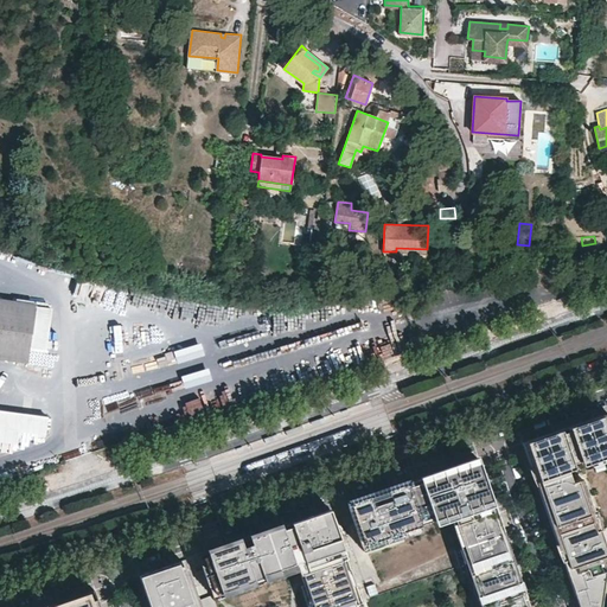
[(0,356),(27,360),(29,350),(34,307),(0,301),(0,356)]
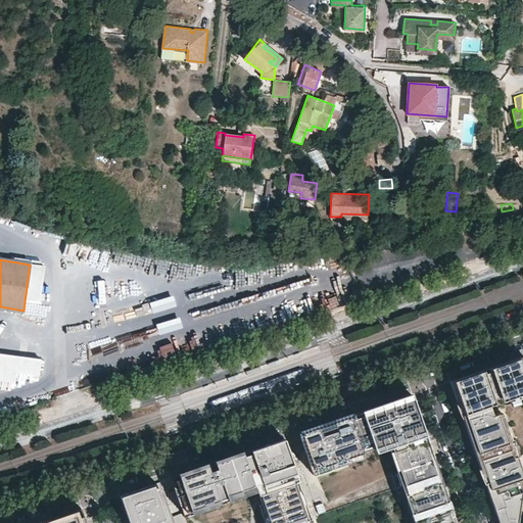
[(44,266),(30,265),(25,301),(39,303),(44,266)]
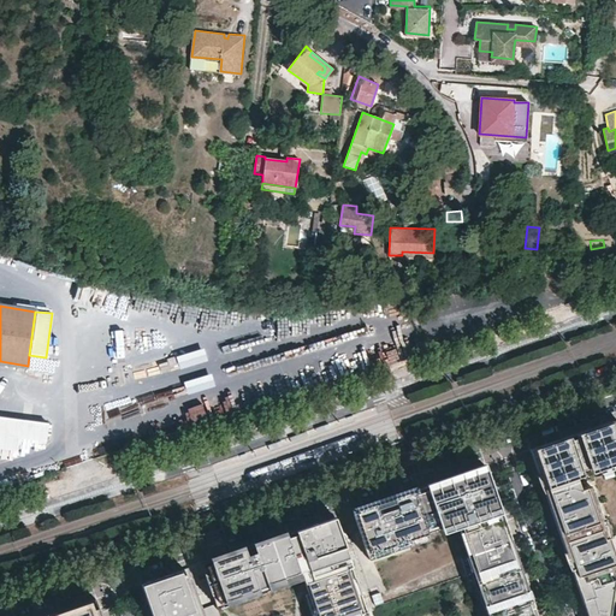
[(217,413),(227,410),(224,396),(214,398),(217,413)]
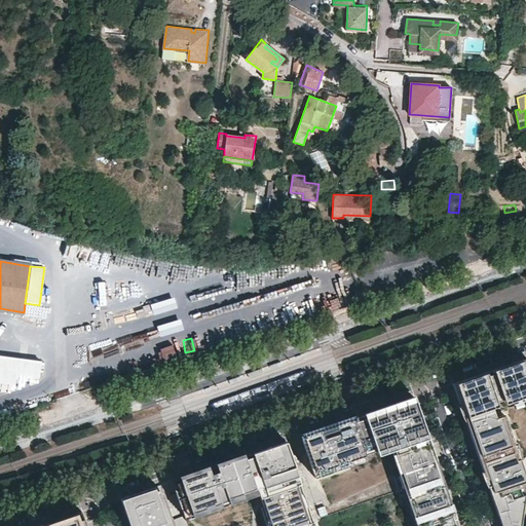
[(163,349),(152,359),(157,365),(173,351),(165,343),(161,346),(163,349)]
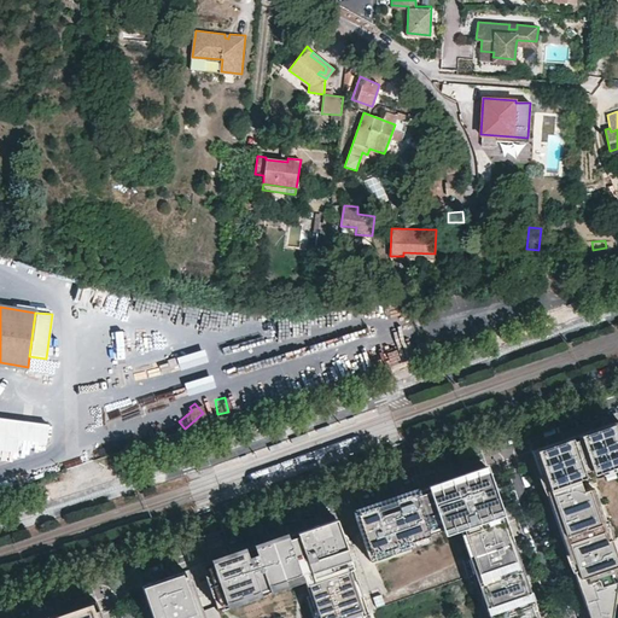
[(0,450),(18,453),(19,441),(45,444),(47,425),(0,418),(0,450)]
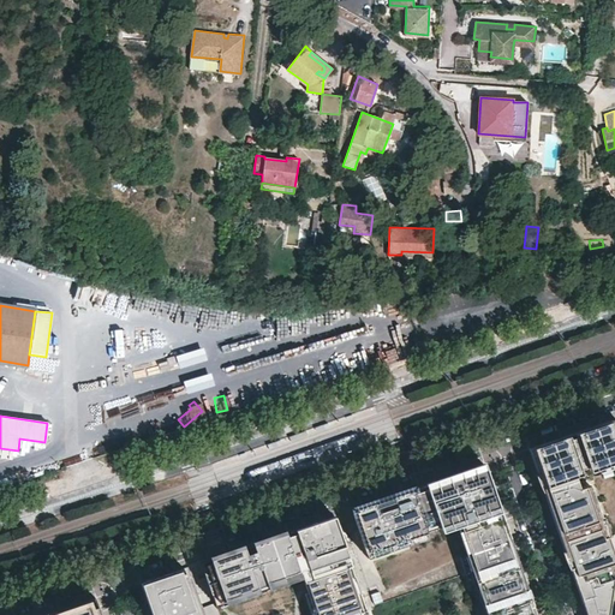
[(596,502),(590,484),(580,488),(574,471),(597,464),(607,460),(610,469),(614,466),(614,418),(602,424),(603,428),(587,433),(586,429),(580,431),(530,449),(539,477),(541,478),(543,477),(549,494),(545,495),(557,527),(565,550),(568,549),(574,565),(571,566),(586,614),(608,614),(614,569),(614,557),(608,536),(603,537),(592,503),(596,502)]
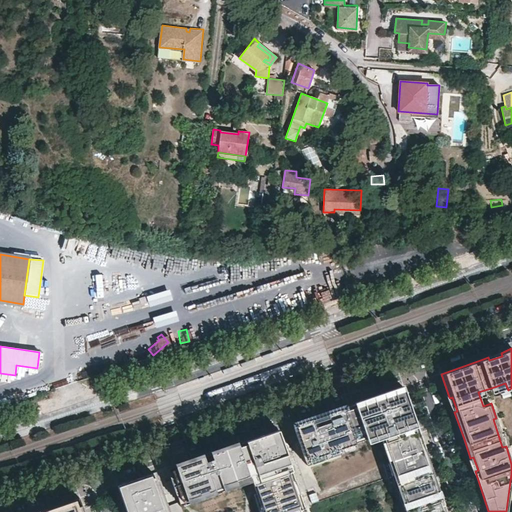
[(254,358),(241,363),(242,367),(256,361),(254,358)]
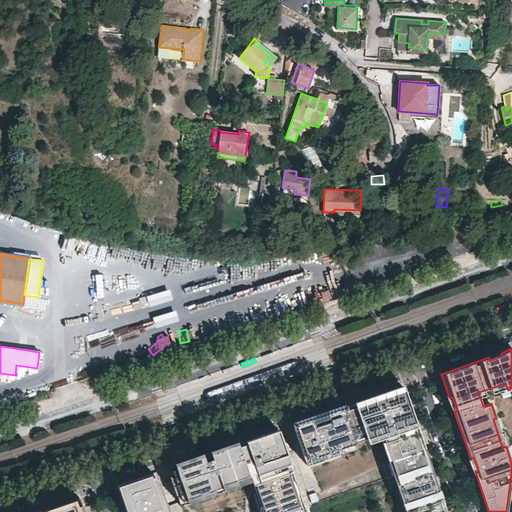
[(263,381),(249,386),(251,390),(265,385),(263,381)]
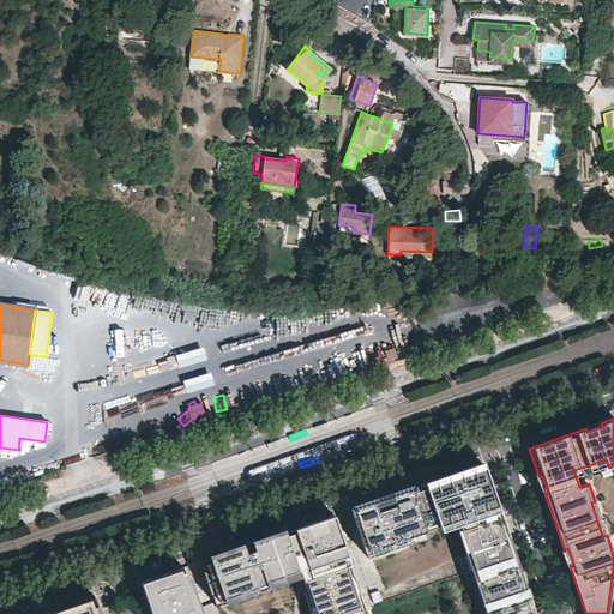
[(609,468),(606,459),(596,463),(599,471),(609,468)]
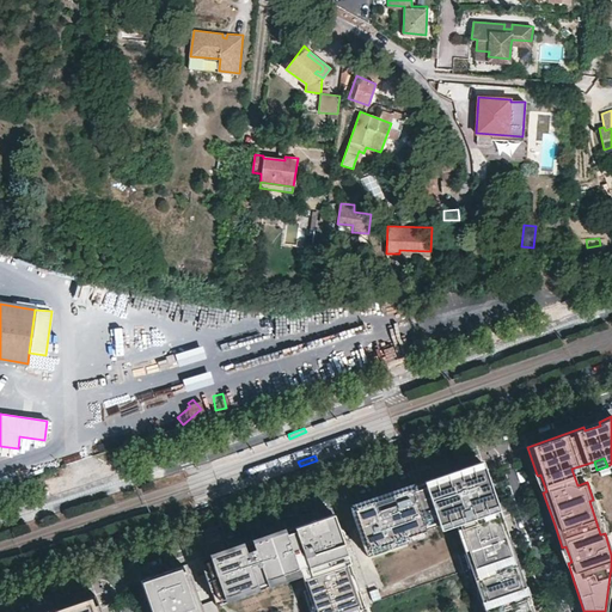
[(459,516),(491,611),(533,611),(521,576),(506,530),(490,485),(482,463),(374,500),(356,506),(373,554),(407,542),(403,532),(411,530),(444,518),(445,521),(459,516)]
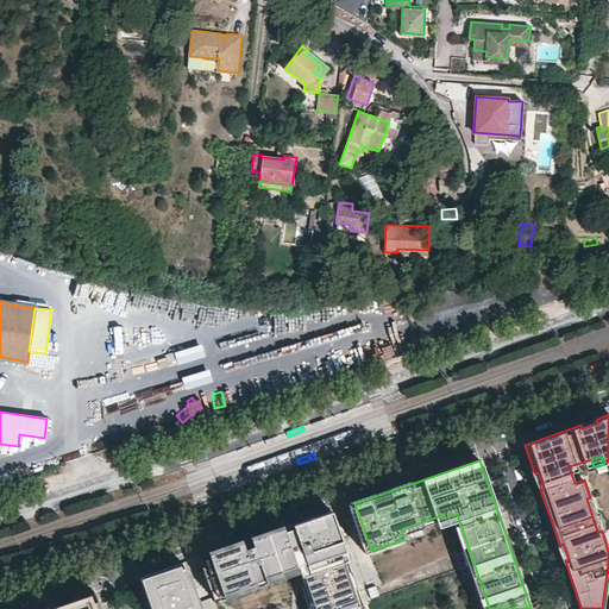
[(292,523),(283,526),(301,576),(302,577),(308,575),(312,573),(315,583),(312,584),(313,588),(309,589),(315,608),(372,608),(338,508),(331,510),(292,523)]
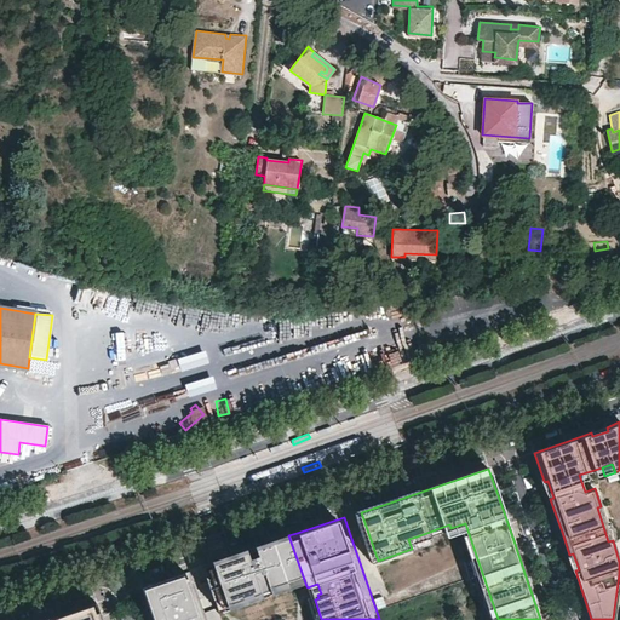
[(417,537),(418,539),(451,528),(449,524),(417,537)]
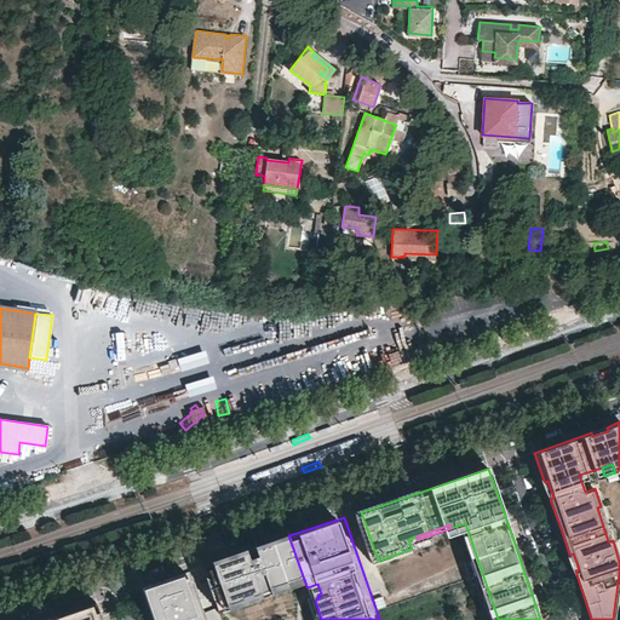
[(228,557),(199,567),(213,609),(216,616),(219,615),(227,613),(299,589),(306,586),(288,535),(228,557)]
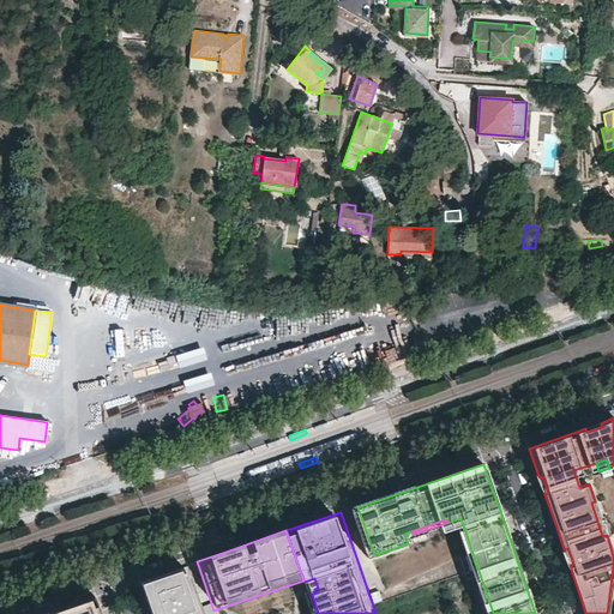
[(413,531),(404,534),(408,543),(415,541),(414,534),(413,531)]
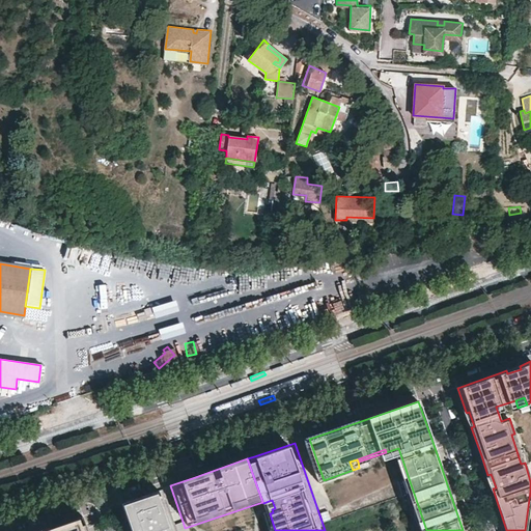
[(172,530),(159,491),(122,503),(130,524),(136,522),(138,529),(132,530),(131,530),(172,530)]
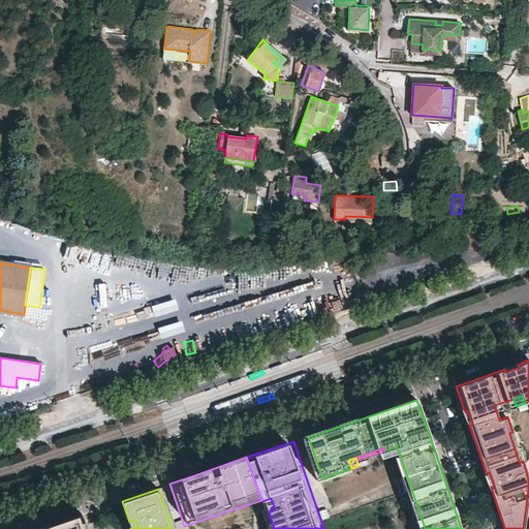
[(87,528),(83,515),(53,525),(39,528),(87,528)]
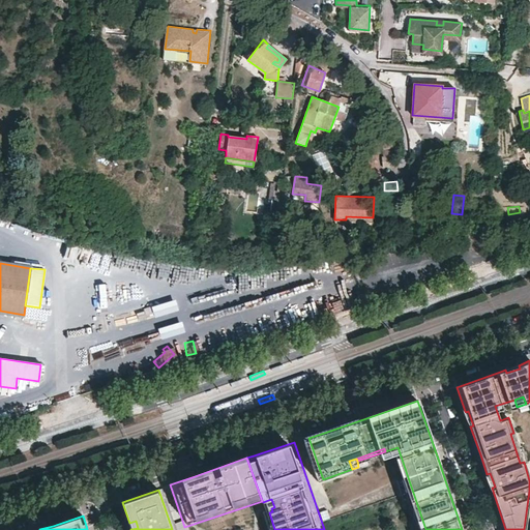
[(138,528),(136,521),(129,523),(130,526),(131,529),(138,528)]
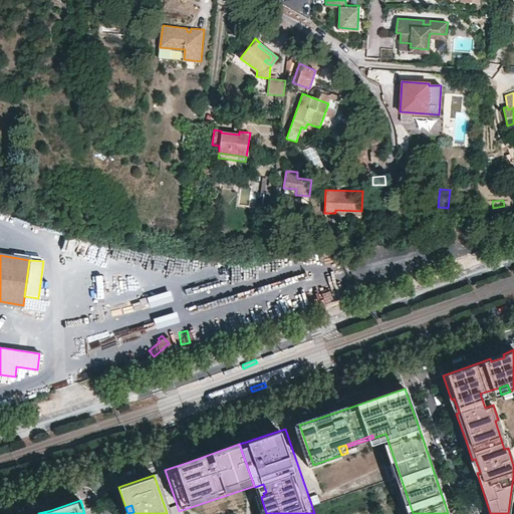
[(183,513),(182,510),(179,511),(177,505),(173,506),(169,507),(171,513),(183,513)]
